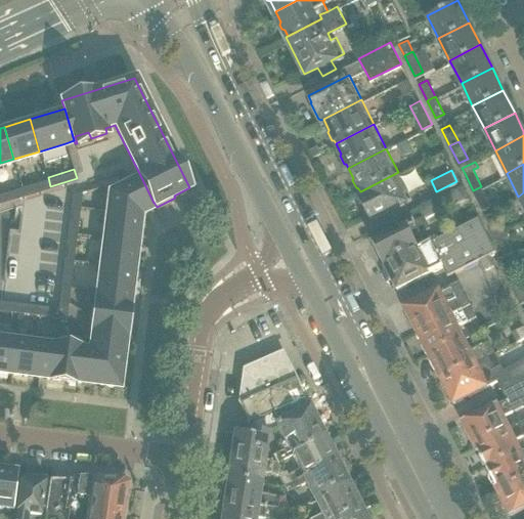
[(398,172),(360,191),(357,193),(360,200),(359,200),(365,211),(369,218),(410,197),(398,172)]
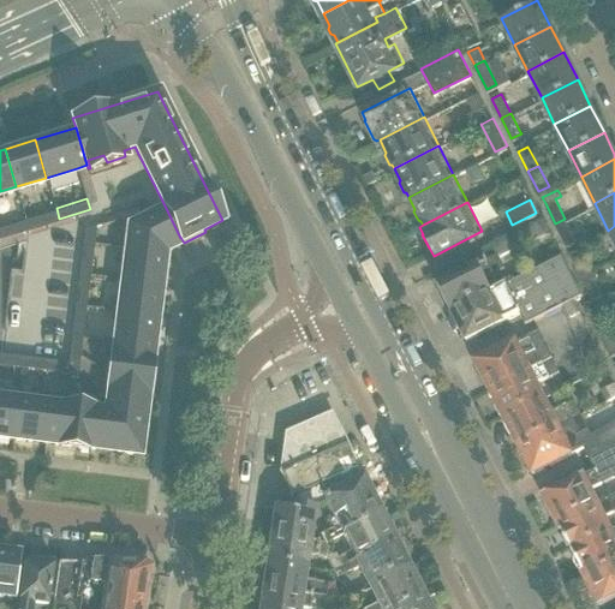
[(180,238),(165,206),(129,222),(126,244),(165,249),(172,245),(171,243),(180,238)]
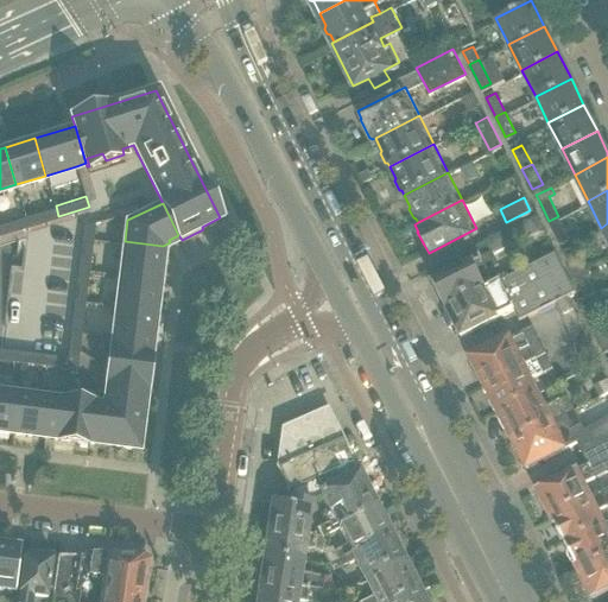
[(58,216),(56,206),(25,215),(29,226),(58,216)]
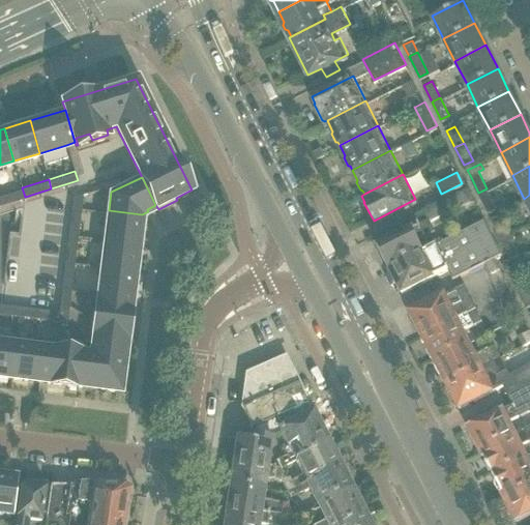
[(464,186),(423,207),(429,216),(430,219),(470,198),(464,186)]
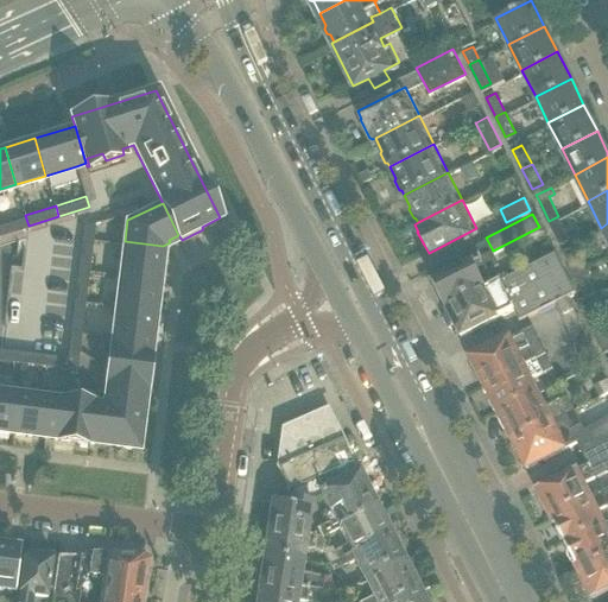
[(7,221),(11,232),(29,226),(25,215),(7,221)]
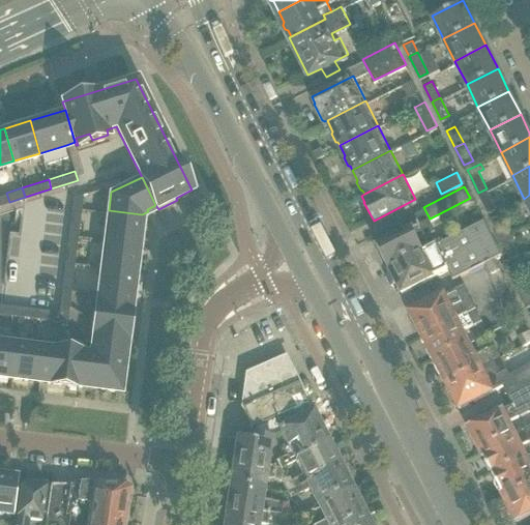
[(487,188),(478,193),(487,209),(495,205),(487,188)]
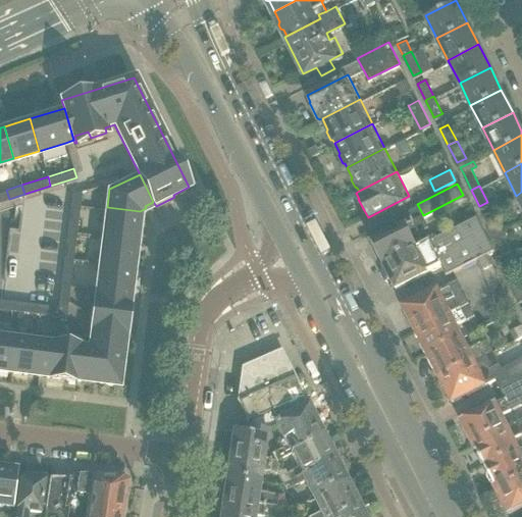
[(0,191),(0,201),(9,199),(6,190),(0,191)]
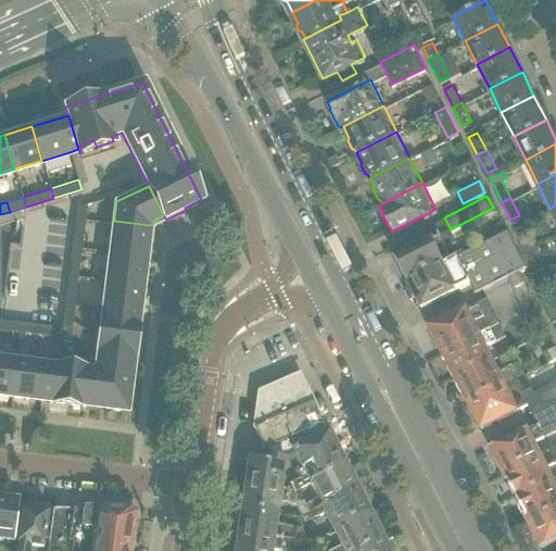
[(85,217),(87,203),(86,202),(76,205),(75,216),(85,217)]
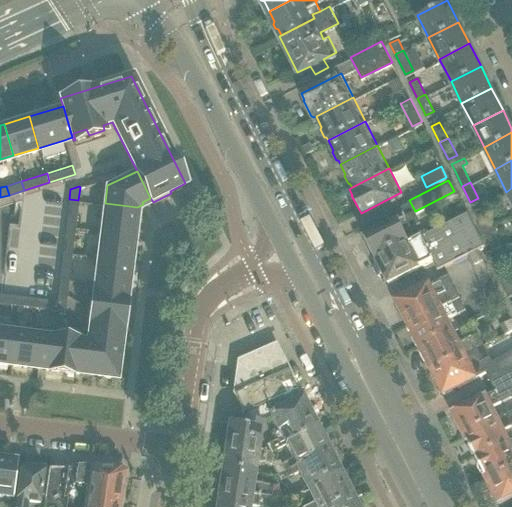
[(137,207),(105,203),(102,229),(134,233),(135,224),(137,207)]
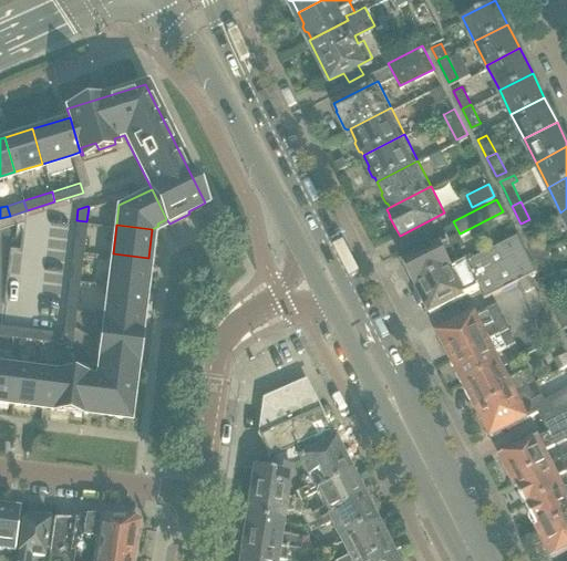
[(73,249),(83,250),(85,230),(75,228),(73,249)]
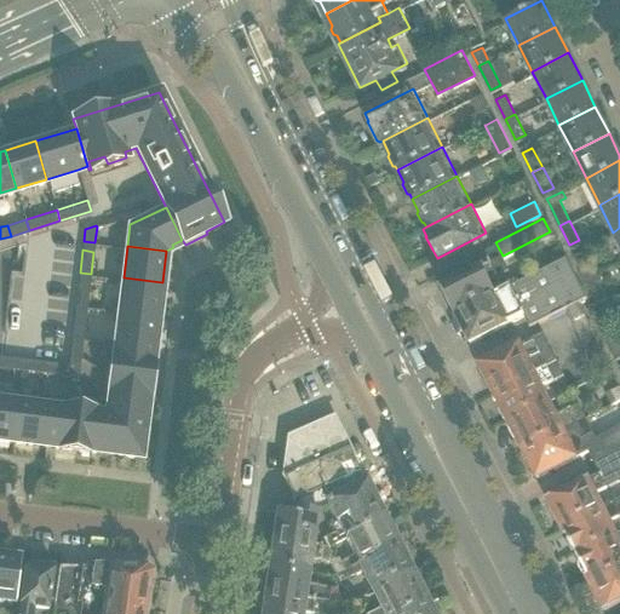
[(442,287),(440,288),(452,313),(454,311),(455,311),(503,287),(504,287),(504,286),(503,285),(497,273),(509,267),(501,253),(461,273),(440,283),(442,287)]
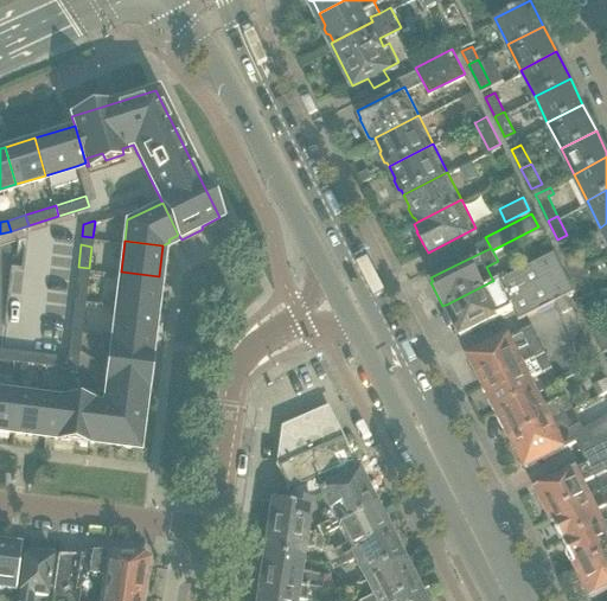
[(574,248),(564,254),(574,273),(585,268),(574,248)]
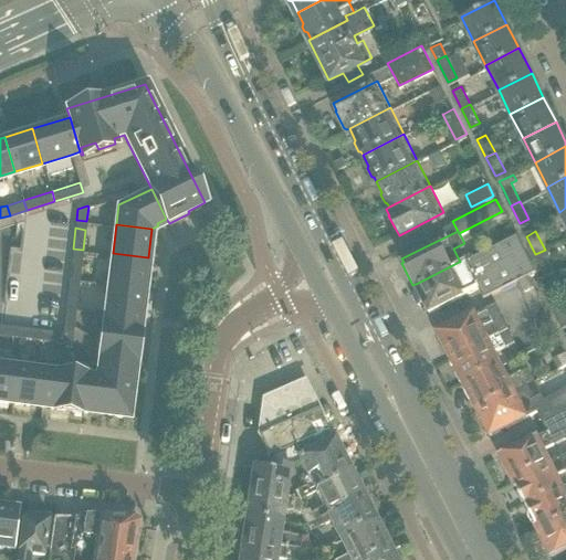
[(459,262),(416,284),(418,287),(415,289),(421,302),(425,300),(430,312),(465,293),(464,293),(483,283),(488,293),(517,278),(528,273),(536,268),(517,232),(459,262)]
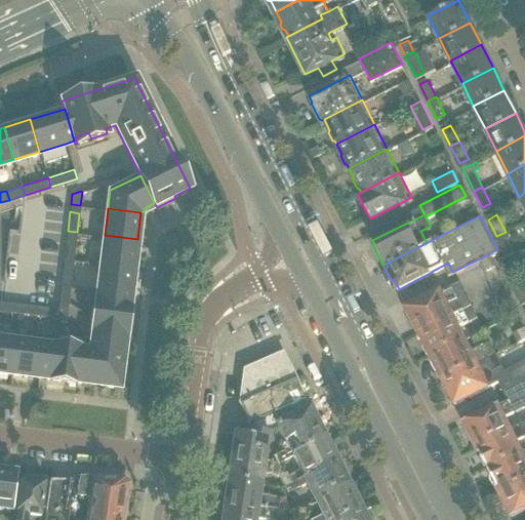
[(506,232),(496,236),(505,253),(514,248),(506,232)]
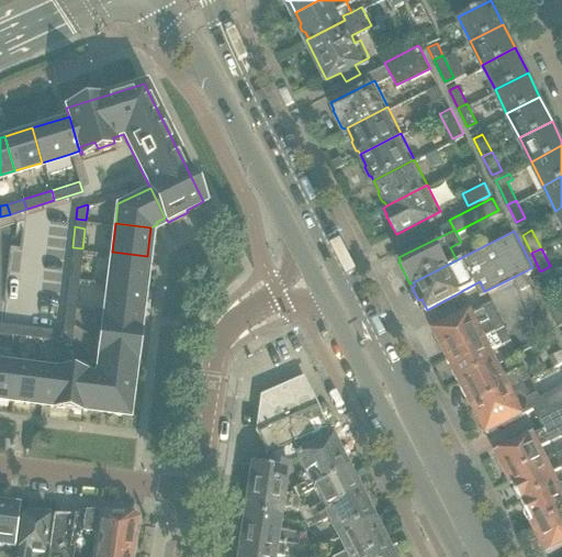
[(147,256),(112,252),(108,280),(144,285),(147,256)]
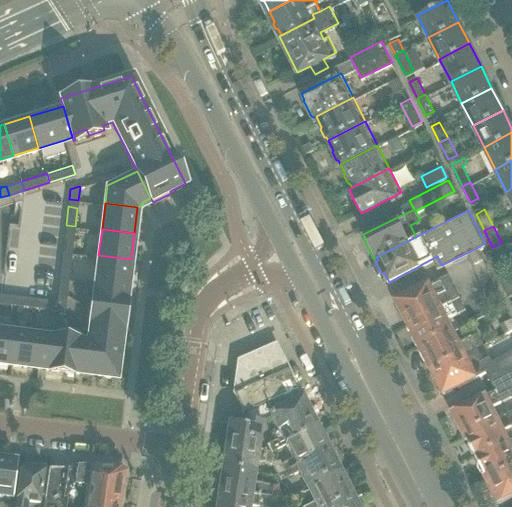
[(62,251),(71,252),(74,234),(65,232),(62,251)]
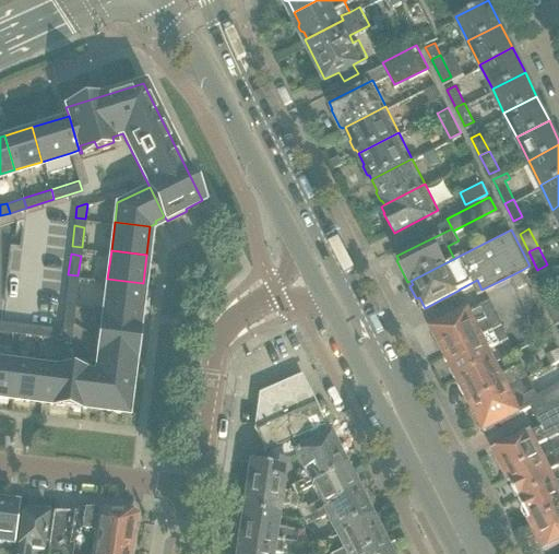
[(522,270),(511,275),(516,286),(527,281),(522,270)]
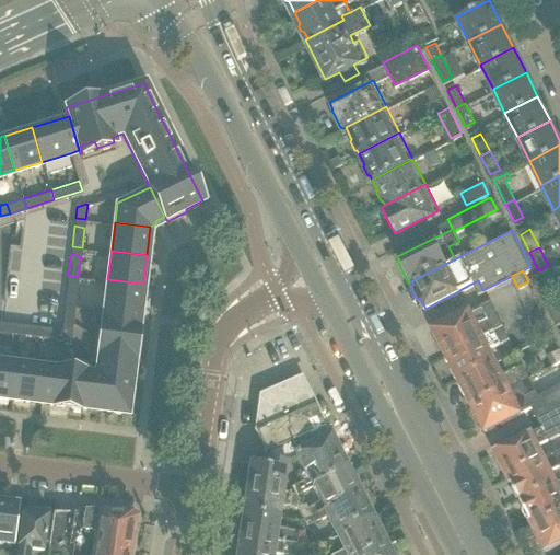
[(78,276),(68,275),(66,295),(76,296),(78,276)]
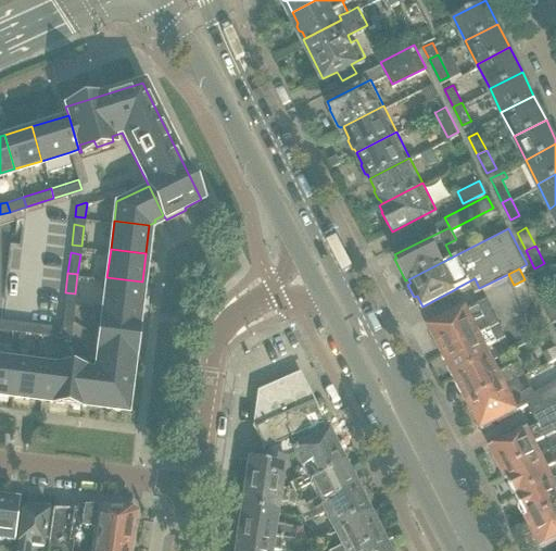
[(103,305),(139,310),(140,300),(142,282),(106,277),(103,305)]
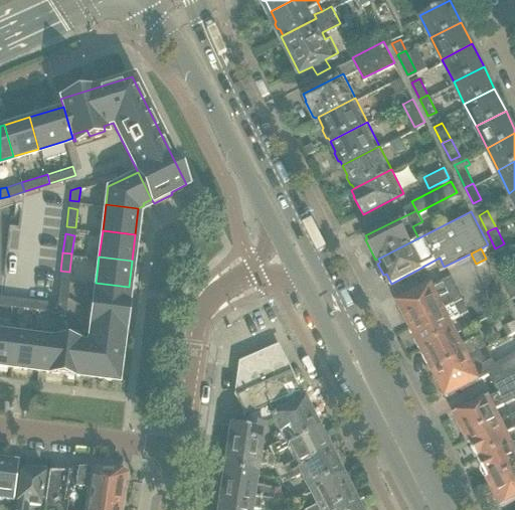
[(502,259),(494,263),(502,279),(511,275),(502,259)]
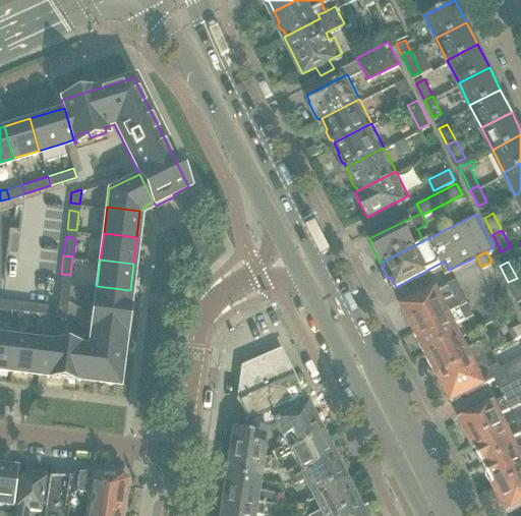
[(414,327),(415,328),(467,301),(461,289),(456,278),(421,294),(401,304),(411,326),(414,327)]
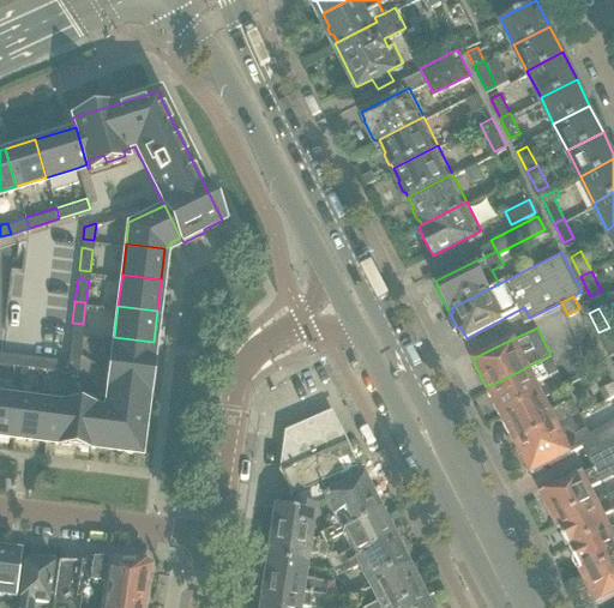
[(613,337),(609,327),(599,332),(609,354),(613,351),(613,337)]
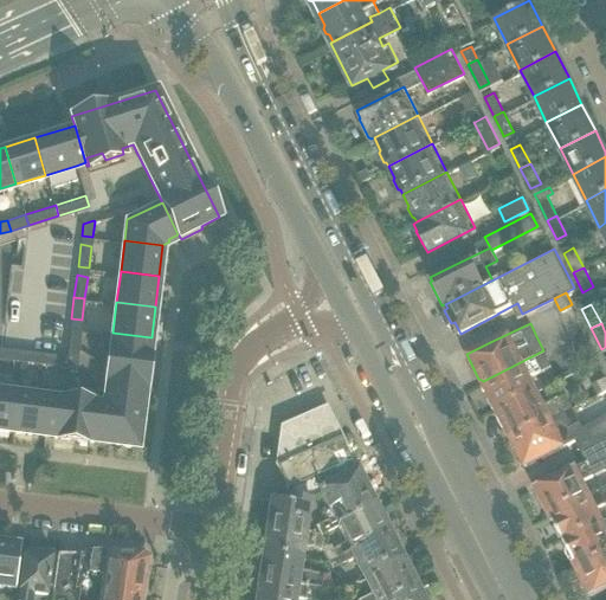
[(78,348),(81,329),(70,327),(68,346),(78,348)]
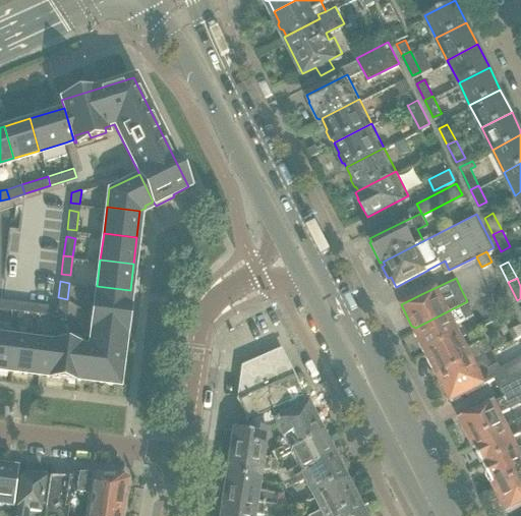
[(130,290),(97,286),(94,312),(127,318),(130,290)]
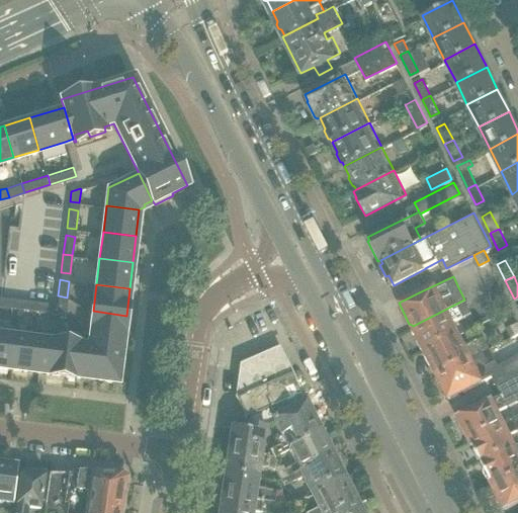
[(0,305),(16,307),(17,297),(0,294),(0,305)]
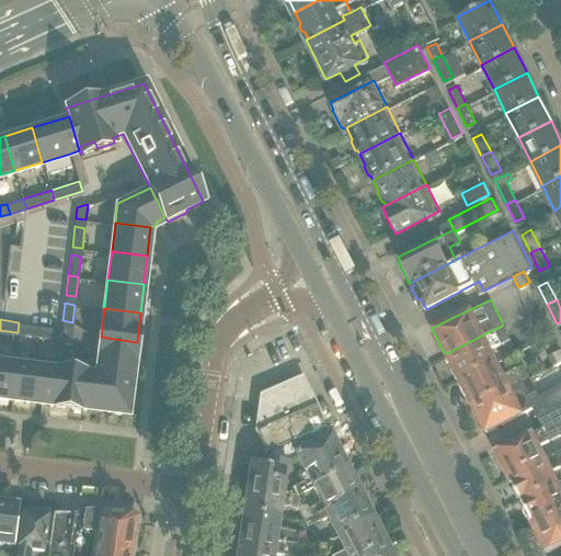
[(72,322),(63,320),(61,328),(60,338),(70,339),(72,322)]
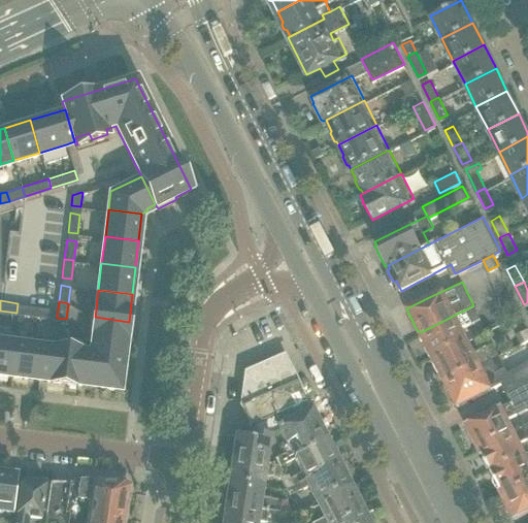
[(37,316),(38,305),(18,303),(17,313),(37,316)]
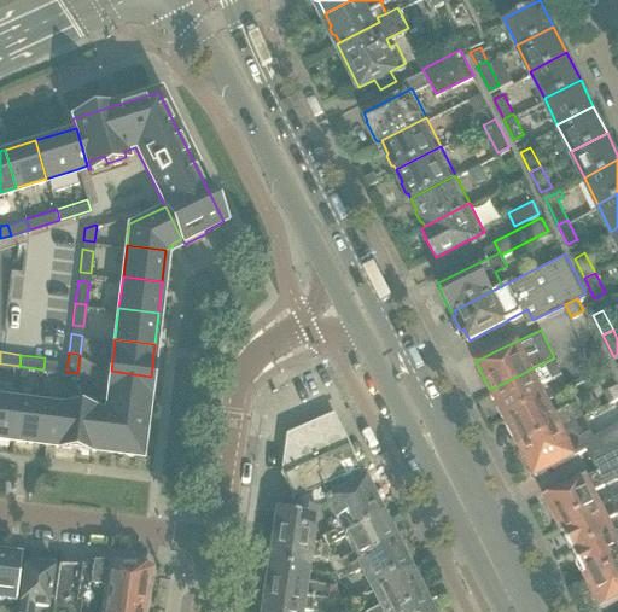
[(66,372),(68,361),(45,357),(44,369),(66,372)]
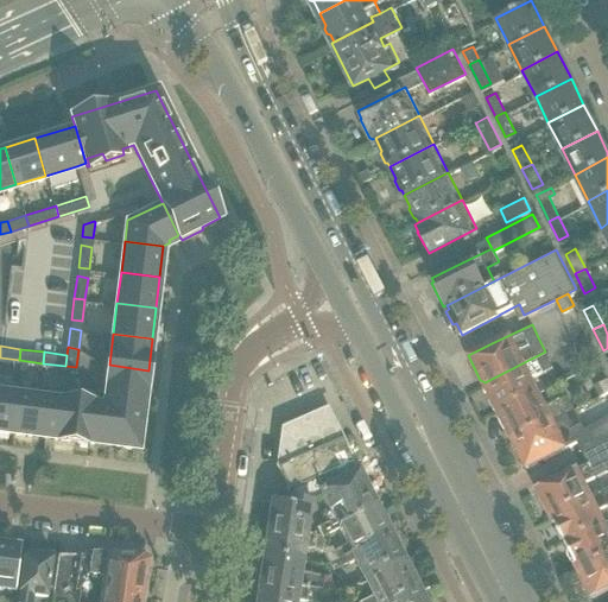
[(489,397),(495,409),(517,398),(518,403),(537,392),(529,376),(552,365),(545,352),(485,382),(491,394),(489,397)]
